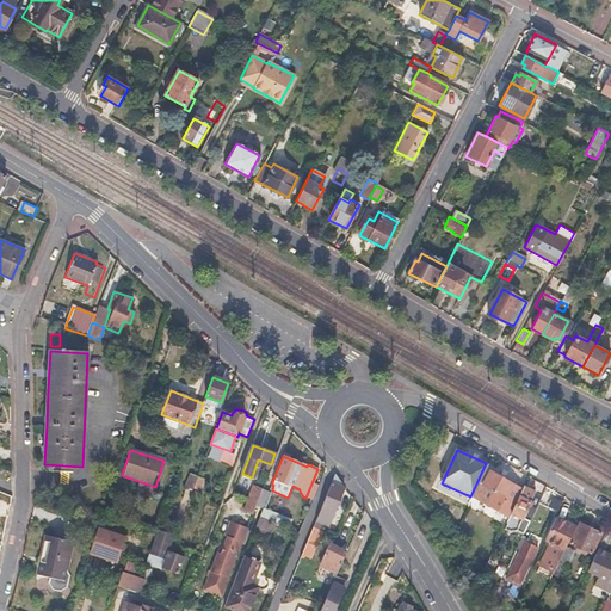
[(482,483),(492,489),(485,504),(508,516),(522,488),(489,470),(482,483)]
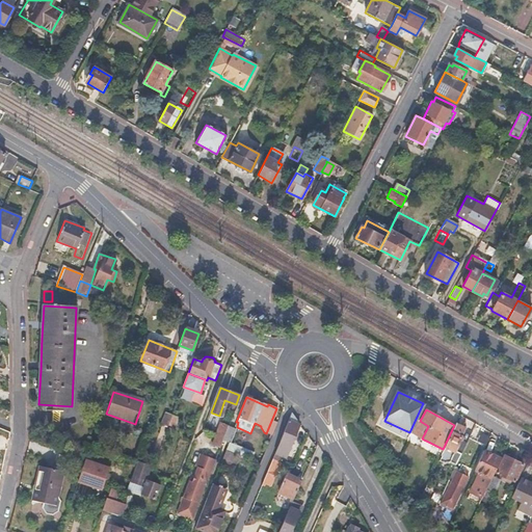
[(296,419),(291,413),(272,458),(280,461),(282,456),(286,457),(298,427),(296,419)]
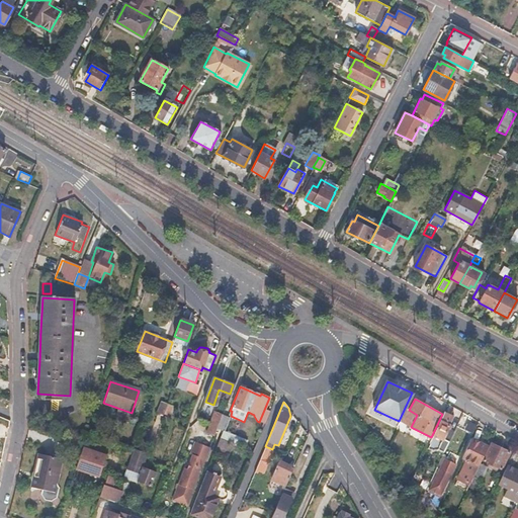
[(174,406),(168,404),(165,415),(170,417),(174,406)]
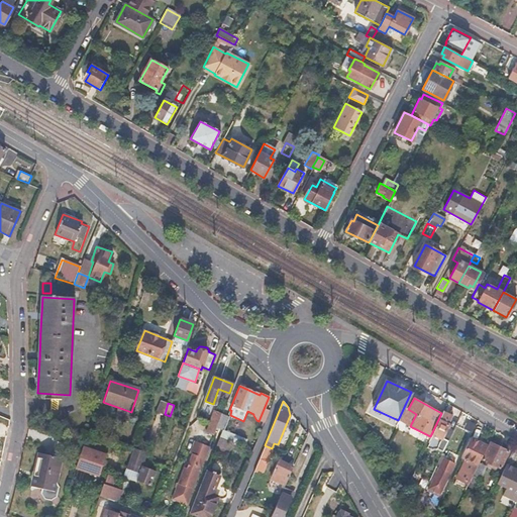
[(179,407),(174,405),(170,416),(175,418),(179,407)]
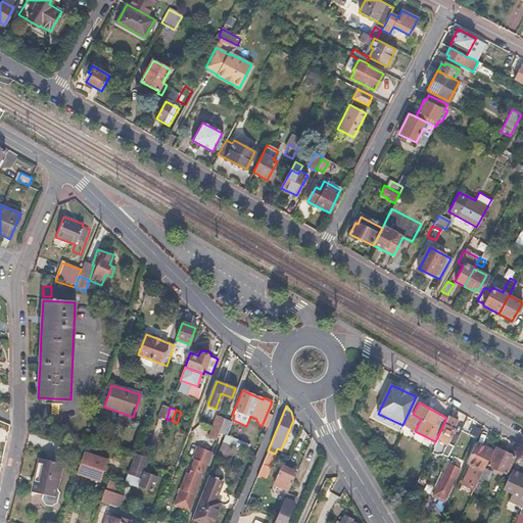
[(413,414),(410,412),(403,425),(415,431),(421,419),(413,414)]
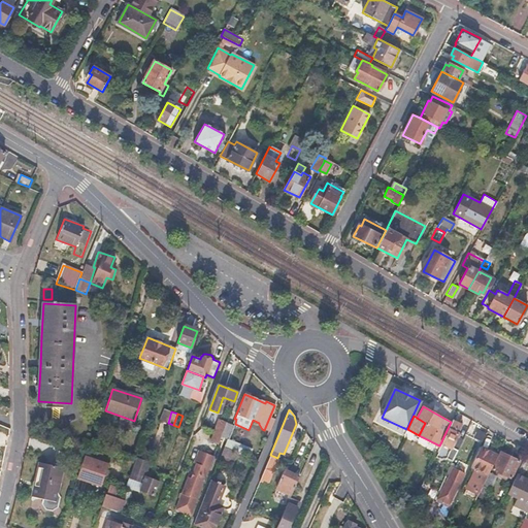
[(275,420),(269,418),(264,430),(270,432),(275,420)]
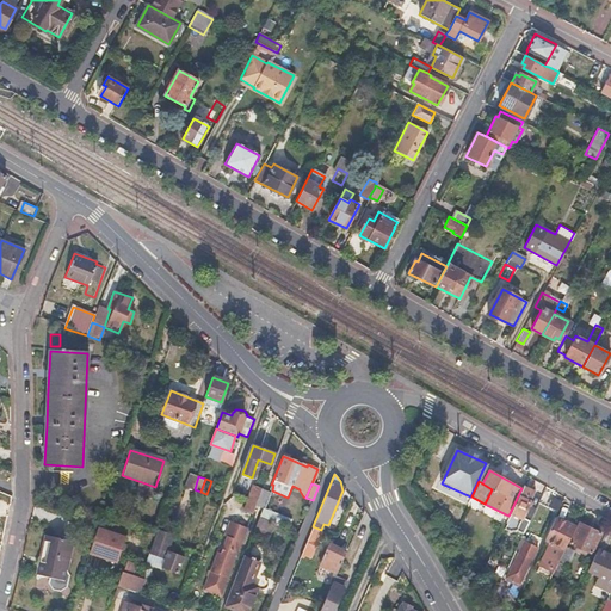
[(522,486),(522,488),(508,516),(503,530),(508,532),(511,529),(516,517),(520,518),(526,506),(534,491),(522,486)]
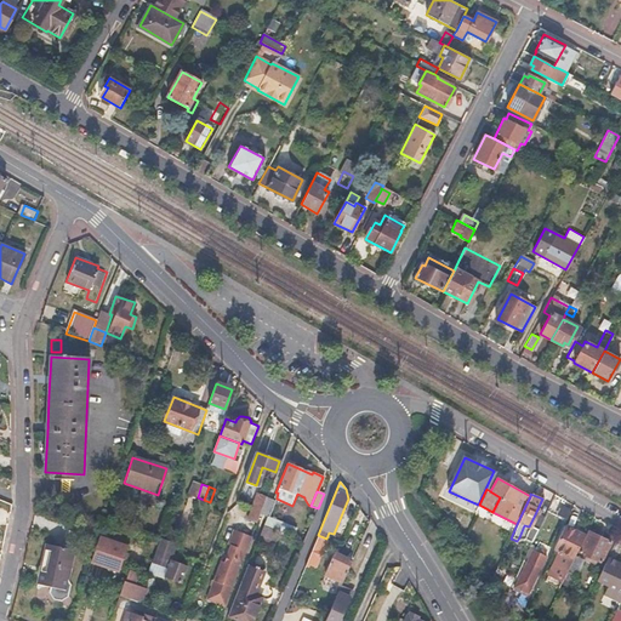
[(267,499),(257,495),(252,507),(262,511),(267,499)]
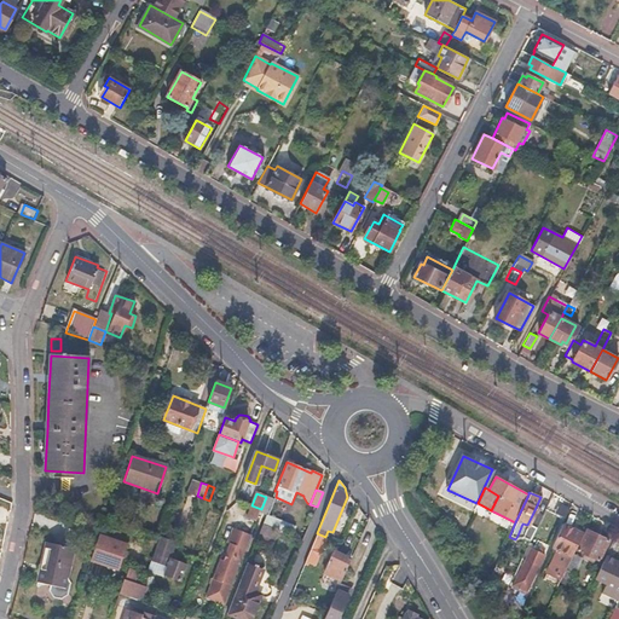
[(261,509),(252,505),(247,519),(255,522),(261,509)]
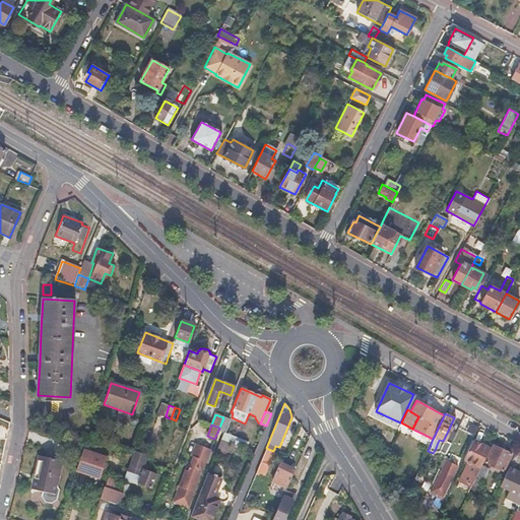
[(455,434),(448,431),(443,441),(450,444),(455,434)]
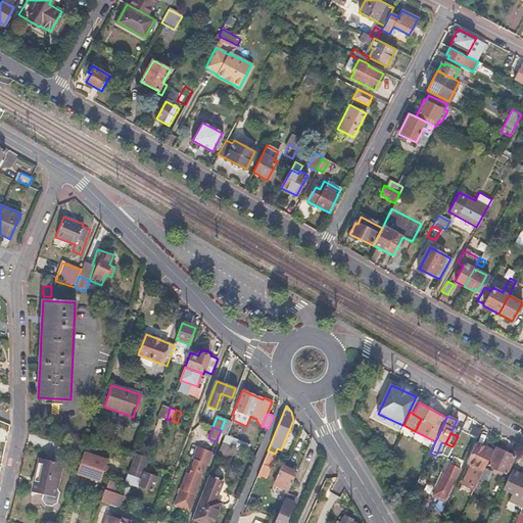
[(225,434),(221,443),(234,449),(238,440),(225,434)]
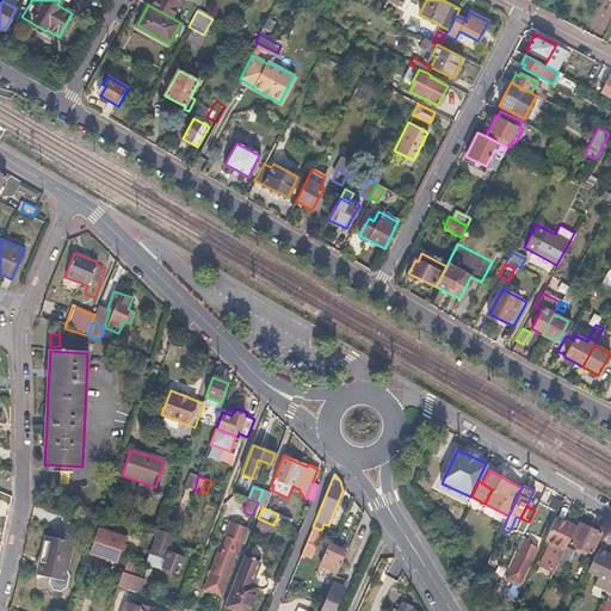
[(289,519),(278,514),(273,525),(285,530),(289,519)]
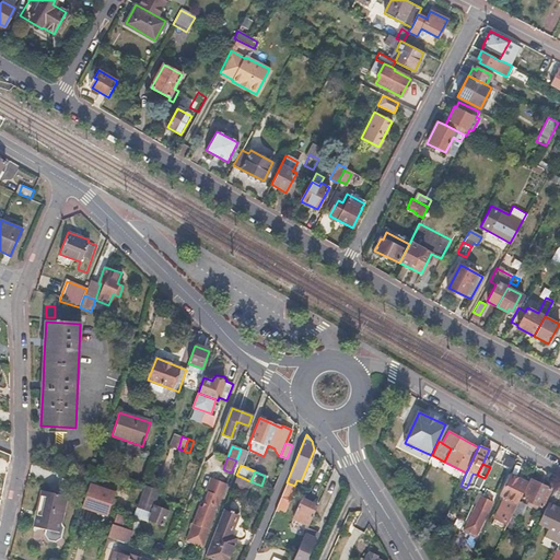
[(526,482),(508,473),(498,494),(503,498),(494,518),(506,524),(526,482)]
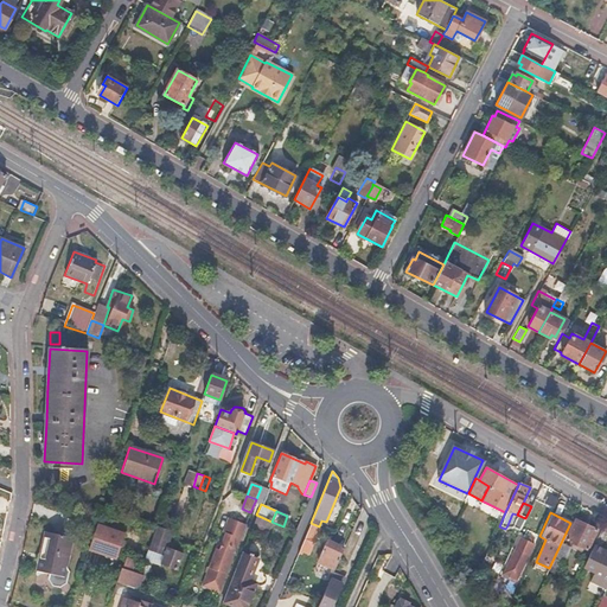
[(517,515),(512,513),(508,525),(519,530),(525,518),(517,515)]
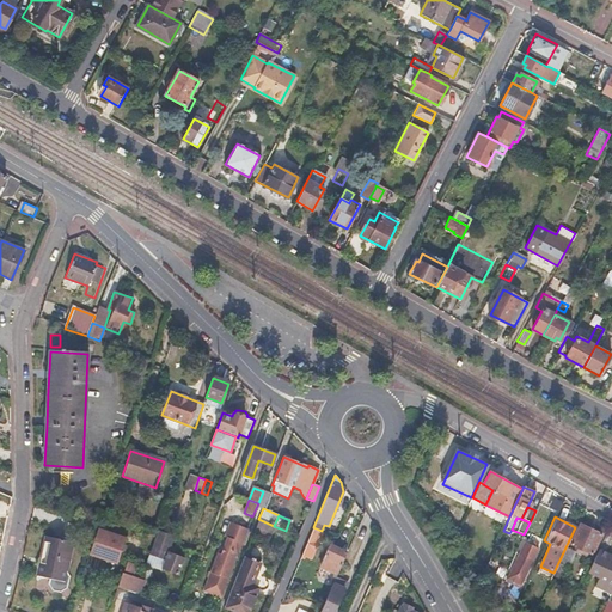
[(274,526),(258,519),(255,528),(270,534),(274,526)]
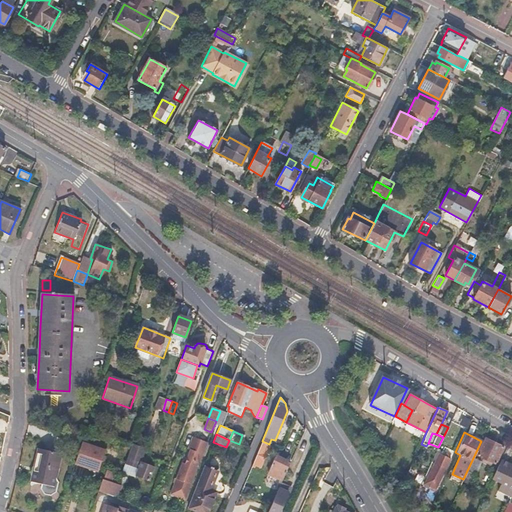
[(198,438),(193,436),(188,448),(191,449),(194,450),(198,438)]
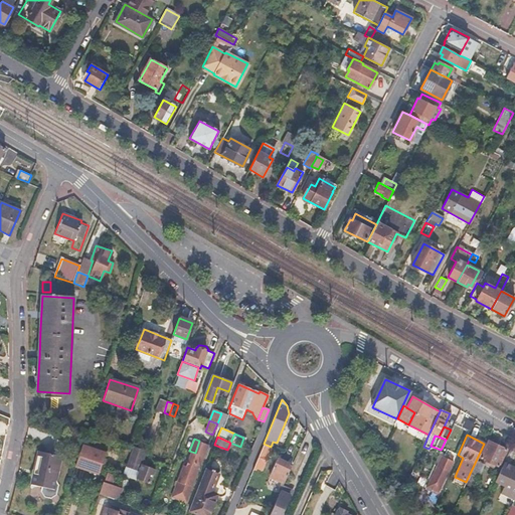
[(186,466),(184,465),(172,496),(186,502),(209,445),(199,441),(195,453),(192,452),(186,466)]
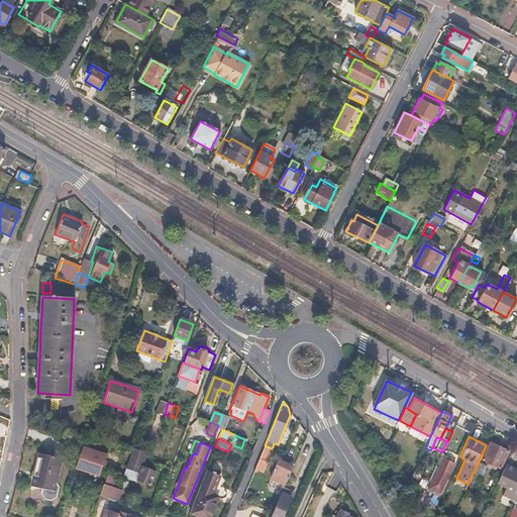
[(506,451),(489,442),(483,457),(499,466),(506,451)]
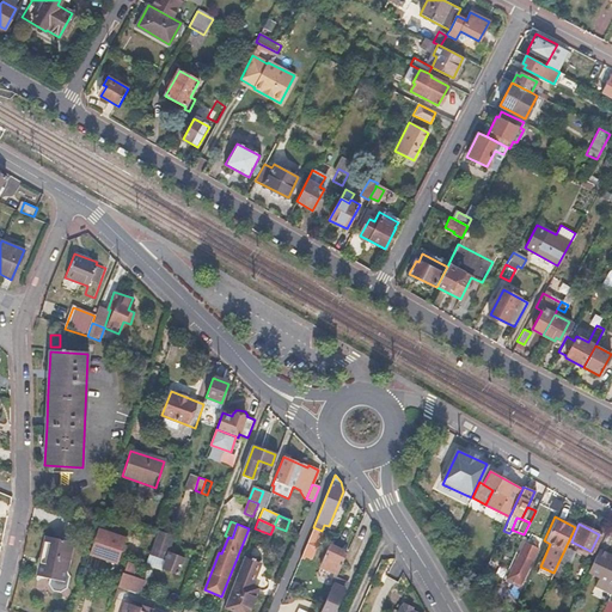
[(322,531),(313,527),(303,555),(310,558),(322,531)]
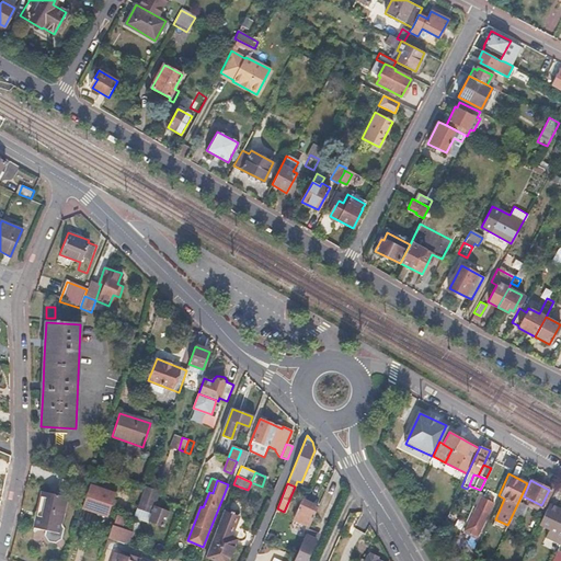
[(113,495),(88,487),(81,510),(93,514),(105,517),(113,495)]
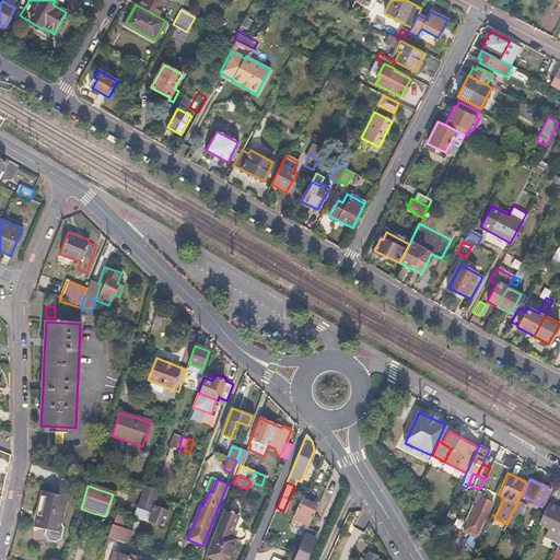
[(137,508),(151,512),(148,521),(163,526),(170,510),(154,504),(159,491),(144,486),(142,492),(137,508)]
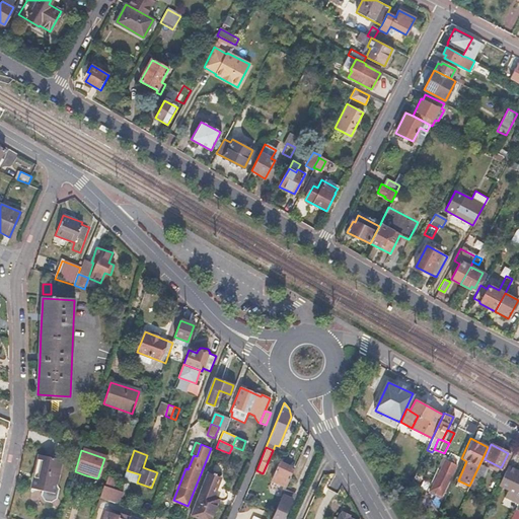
[(62,460),(44,456),(38,454),(32,477),(31,483),(30,488),(42,491),(41,495),(45,501),(51,502),(57,499),(59,489),(56,485),(62,460)]
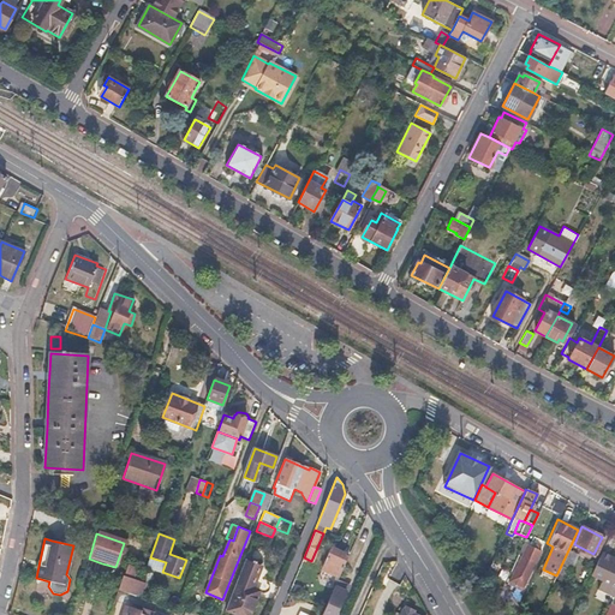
[(539,551),(526,544),(508,581),(523,589),(539,551)]
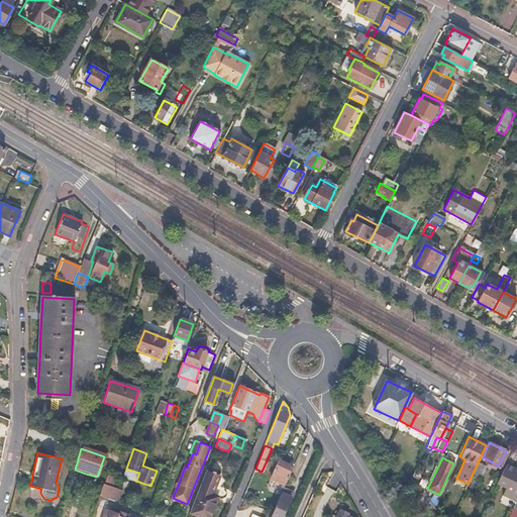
[(292,469),(277,461),(270,479),(285,486),(292,469)]
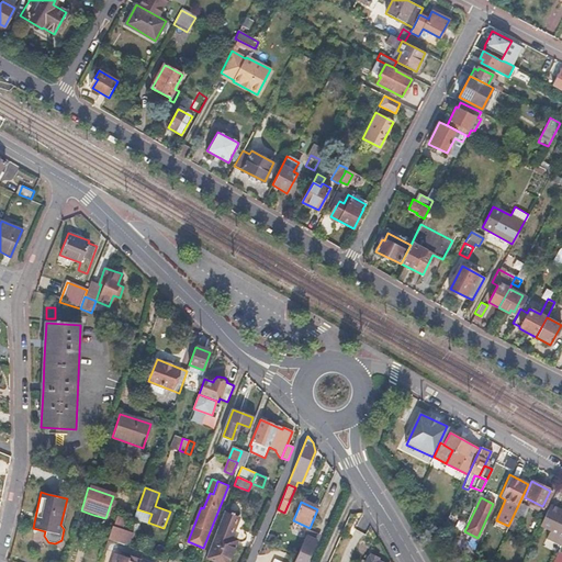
[(561,509),(549,504),(539,526),(550,530),(546,538),(560,546),(561,541),(561,509)]
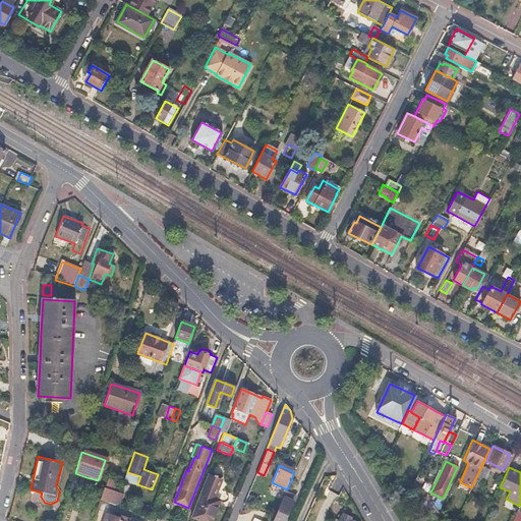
[(219,477),(208,473),(190,516),(204,520),(209,520),(219,500),(212,497),(216,487),(219,477)]
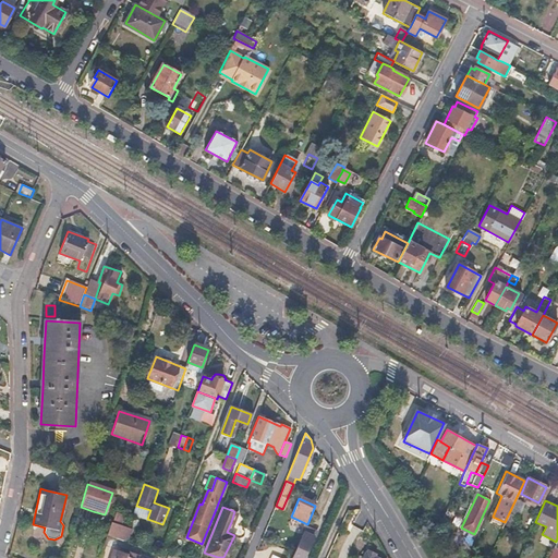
[(112,524),(111,523),(107,536),(117,540),(121,528),(123,520),(125,520),(126,517),(116,513),(112,524)]
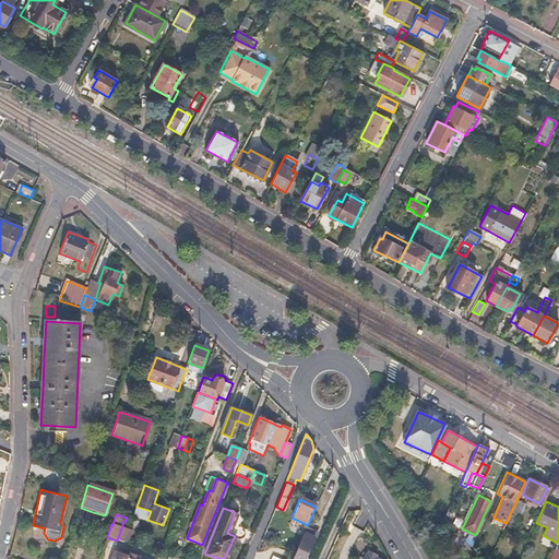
[(305,558),(318,532),(307,527),(294,555),(292,558),(305,558)]
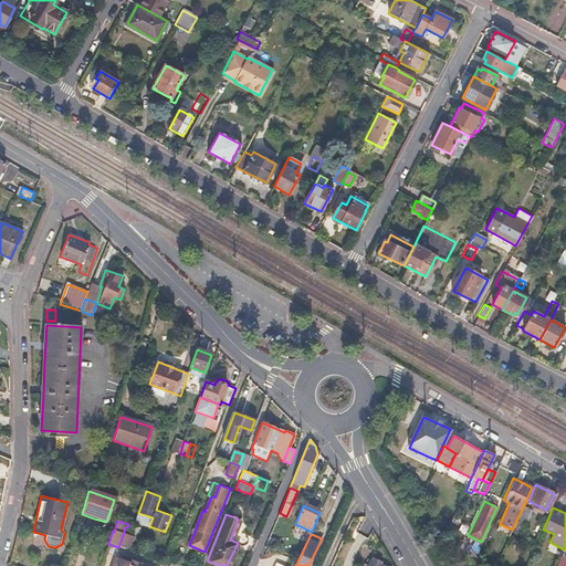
[(565,565),(565,558),(561,556),(556,565),(565,565)]
